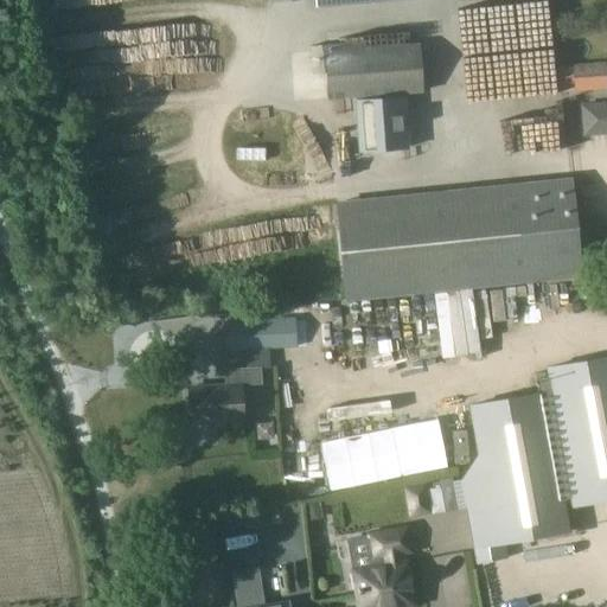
[(324,101),(374,96),(419,93),(414,43),(320,51),(324,101)]
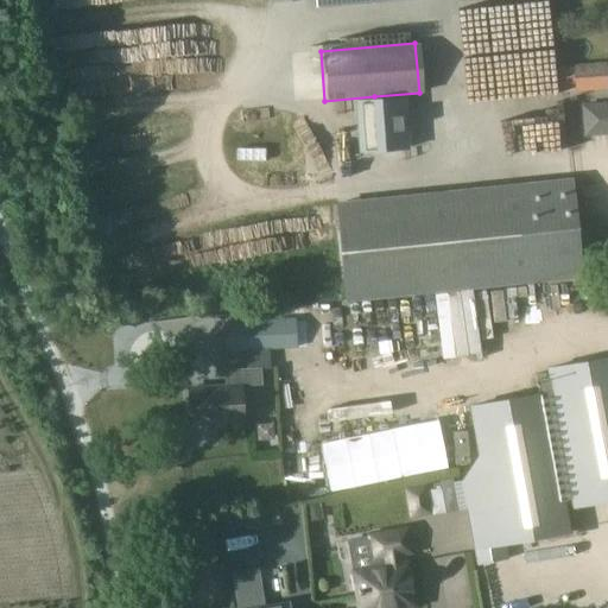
[(605,65),(556,69),(558,93),(606,89),(605,65)]
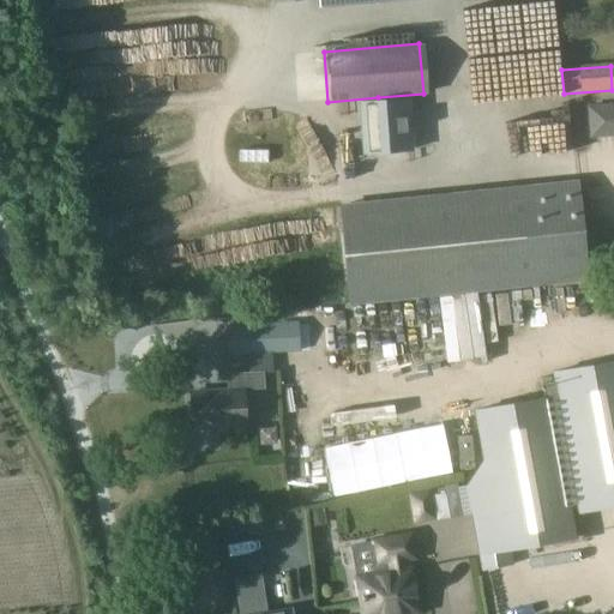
[(613,106),(589,108),(590,137),(613,134),(613,106)]
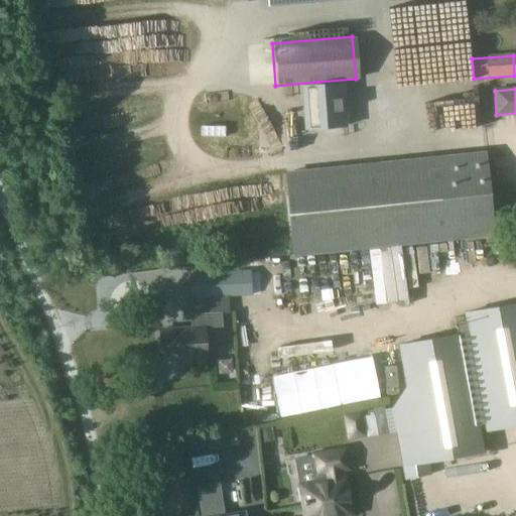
[(323,137),(347,136),(346,100),(320,101),(323,137)]
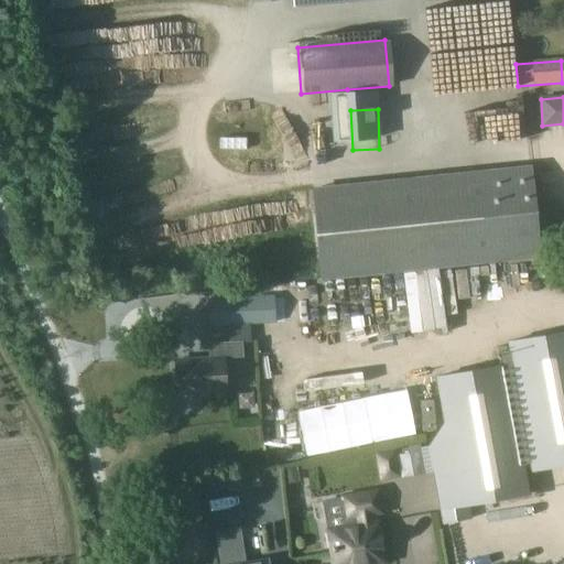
[(518,237),(517,256),(516,256),(516,273),(534,274),(537,238),(518,237)]
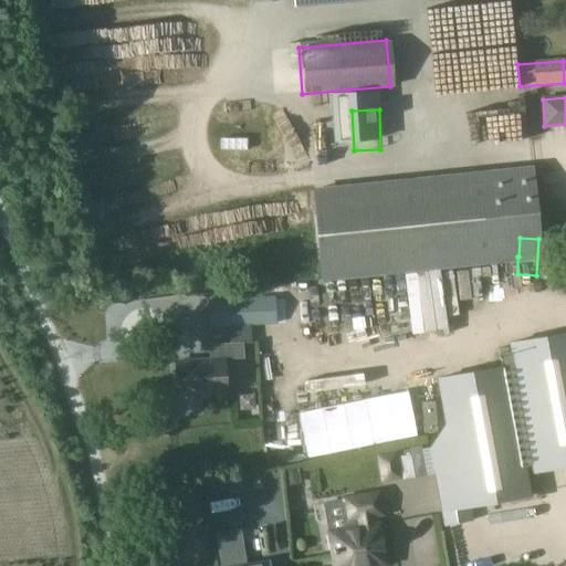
[(275,296),(208,300),(209,328),(276,325),(275,296)]
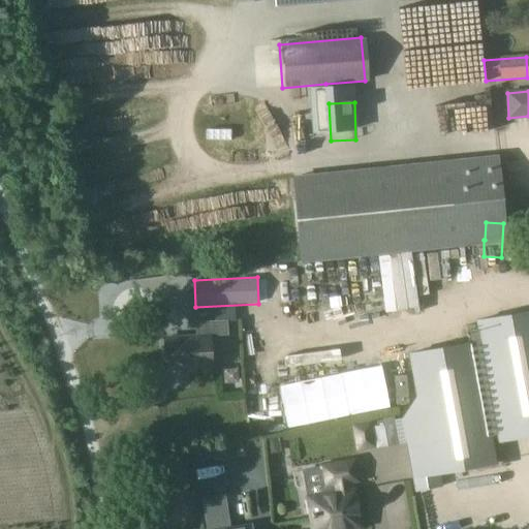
[(409,354),(416,397),(402,419),(412,475),(430,471),(431,474),(475,467),(493,464),(488,436),(497,435),(498,441),(528,435),(528,311),(477,321),(478,330),(466,332),(469,344),(409,354)]
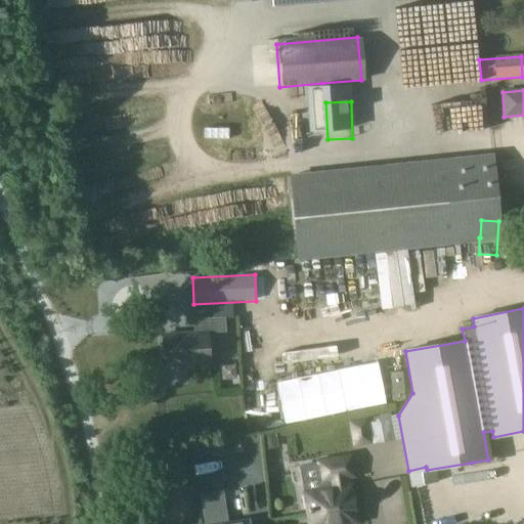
[(225,332),(224,317),(214,318),(214,333),(225,332)]
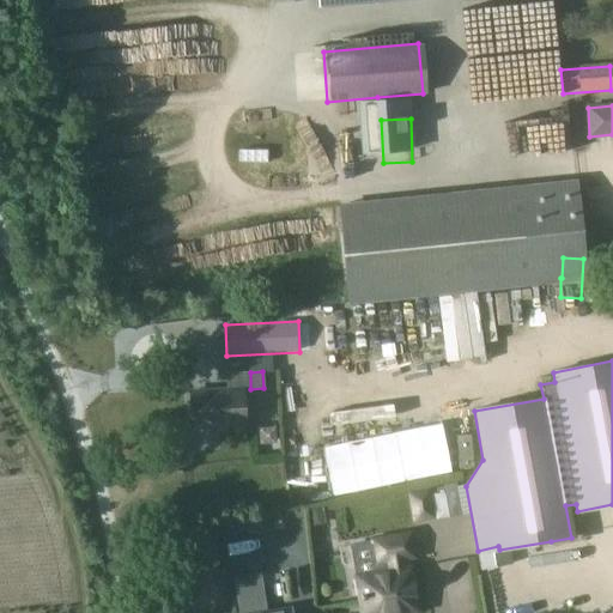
[(242,389),(228,390),(190,393),(193,429),(244,425),(242,389)]
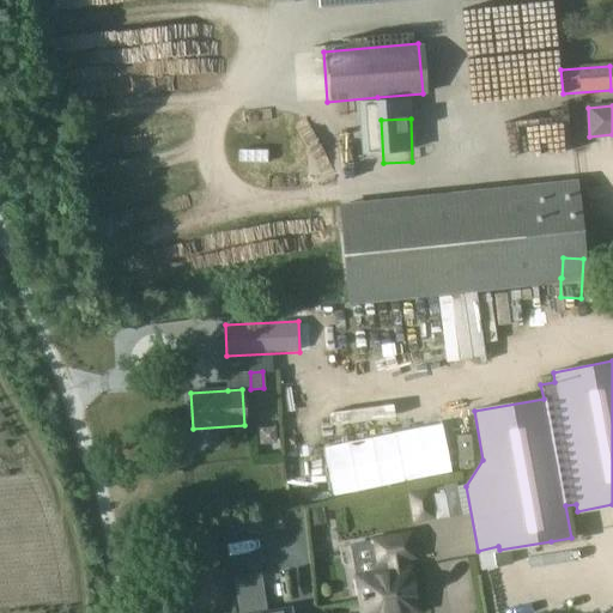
[(471,513),(466,486),(456,487),(455,484),(443,486),(445,493),(431,496),(435,519),(471,513)]
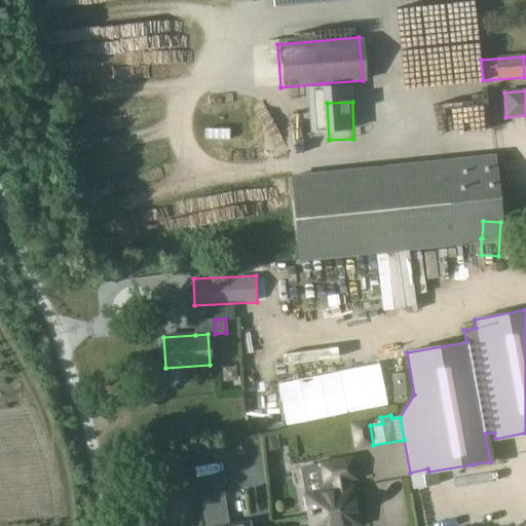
[(214,443),(193,446),(195,459),(216,456),(214,443)]
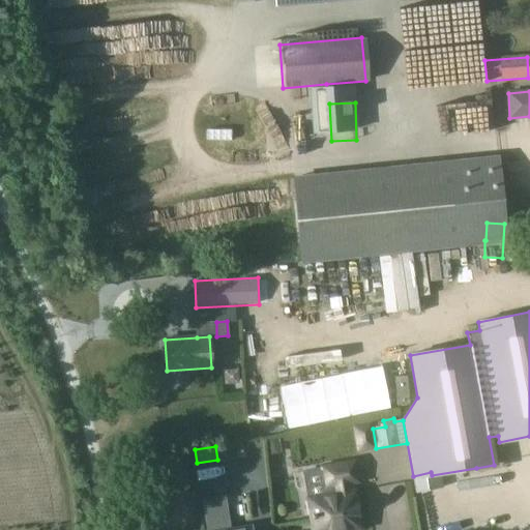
[(314,529),(352,529),(355,528),(359,527),(353,493),(349,493),(347,482),(356,480),(353,463),(322,469),(326,487),(334,484),(336,495),(308,500),(314,529)]
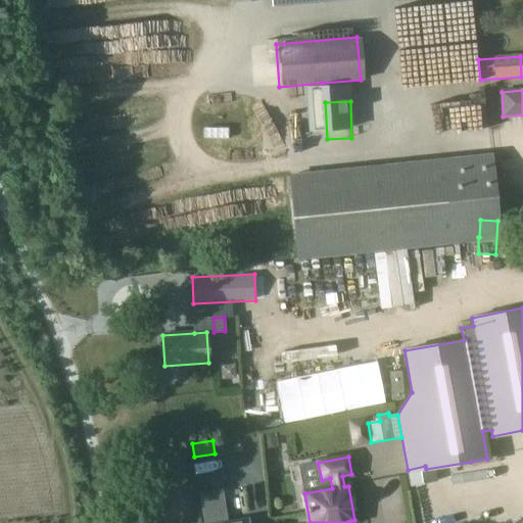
[(222,522),(220,507),(202,510),(204,522),(249,522),(249,519),(226,522),(223,522),(222,522)]
